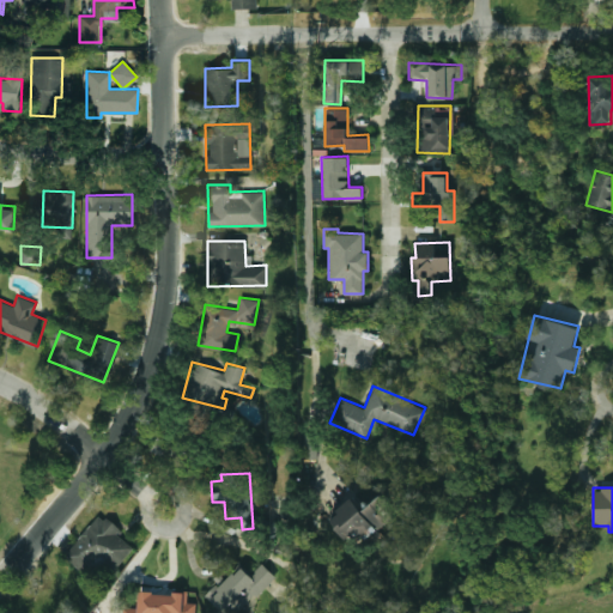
[(353,498),(329,517),(349,540),(360,532),(366,539),(399,511),(384,493),(364,510),(353,498)]
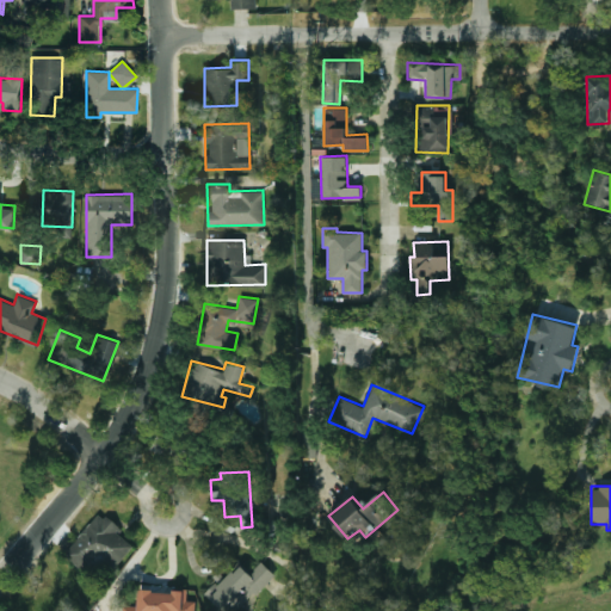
[(63,551),(85,572),(92,563),(105,575),(133,545),(117,531),(118,528),(100,511),(63,551)]
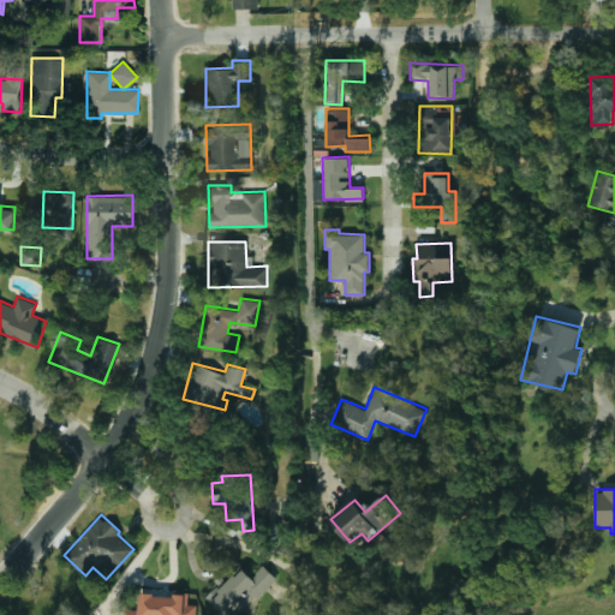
[(239,614),(275,577),(261,563),(251,575),(242,567),(221,589),(215,585),(203,598),(220,614),(239,614)]
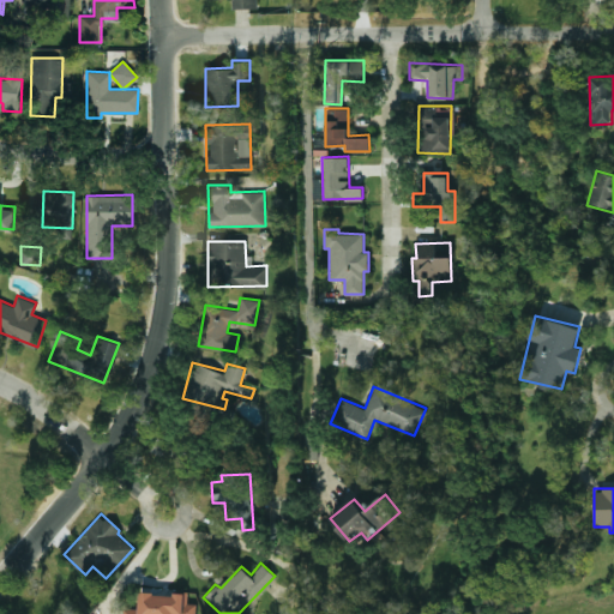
[(122,613),(194,613),(196,602),(186,602),(187,594),(138,591),(137,608),(122,607),(122,613)]
